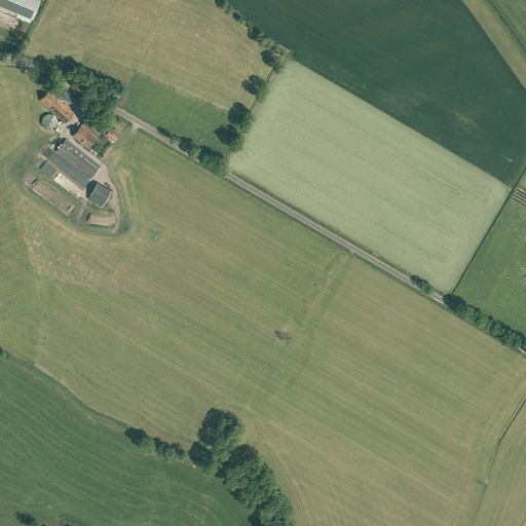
[(0,0),(0,4),(32,19),(39,0),(0,0)]
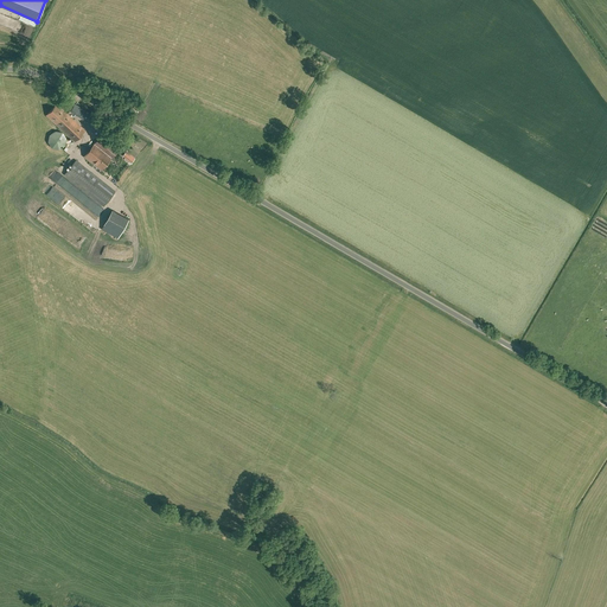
[(138,112),(142,106),(136,102),(133,108),(138,112)]
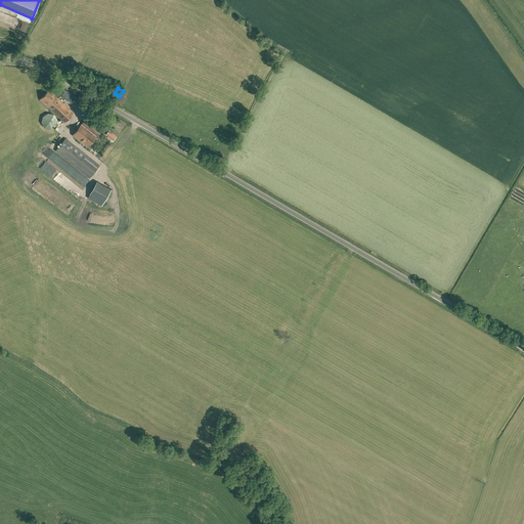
[(39,99),(48,107),(64,123),(74,113),(57,97),(48,89),(39,99)]
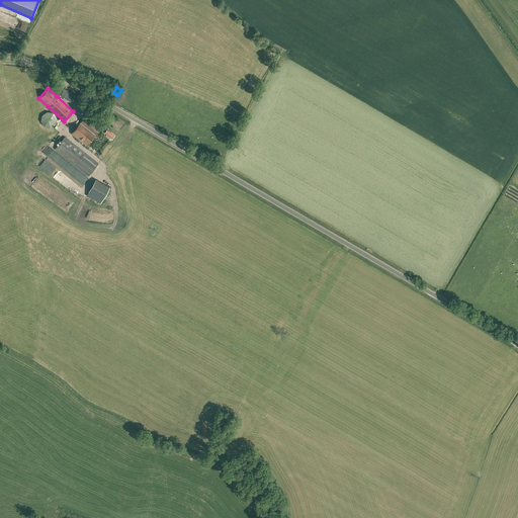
[(81,99),(64,89),(60,95),(78,105),(81,99)]
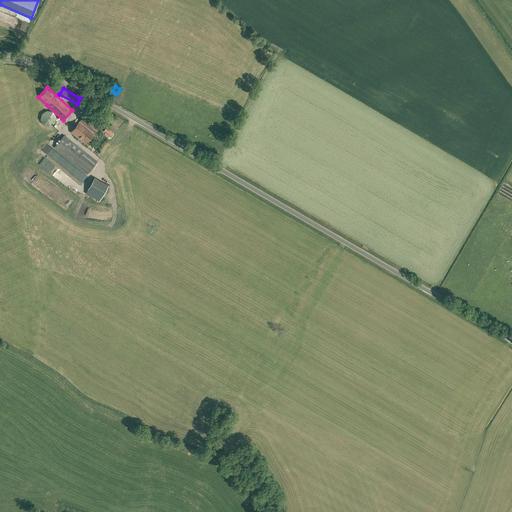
[(41,117),(41,118),(41,119),(41,120),(42,121),(42,122),(43,123),(44,124),(45,124),(46,125),(47,125),(48,125),(49,125),(50,125),(51,125),(51,124),(52,124),(53,123),(54,122),(55,121),(55,120),(55,119),(55,118),(55,117),(55,116),(55,115),(54,114),(53,113),(52,112),(51,111),(50,111),(49,111),(48,111),(47,111),(46,111),(45,111),(44,112),(43,113),(42,114),(42,115),(41,116),(41,117)]
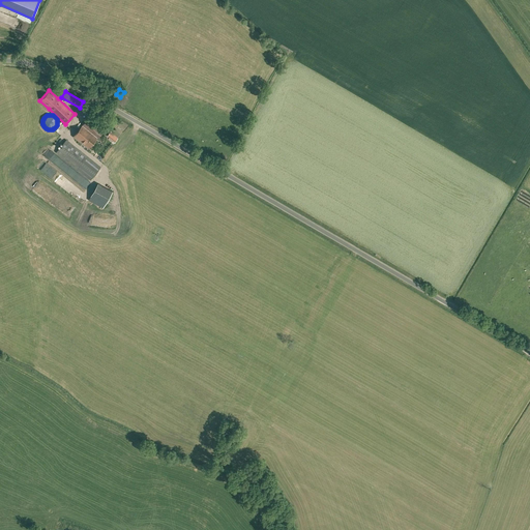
[(88,118),(74,137),(81,143),(88,149),(104,129),(95,123),(88,118)]
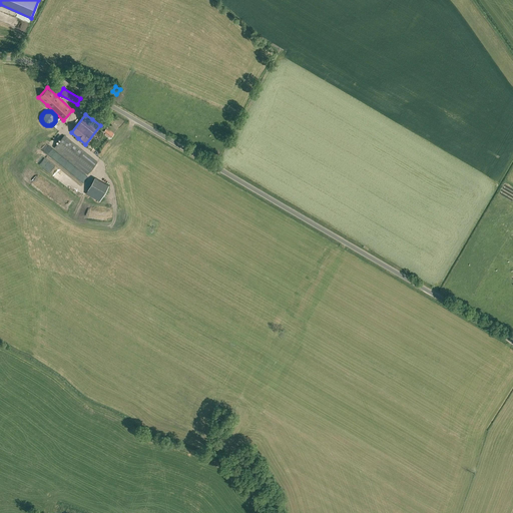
[(54,148),(57,149),(87,174),(97,161),(65,135),(54,148)]
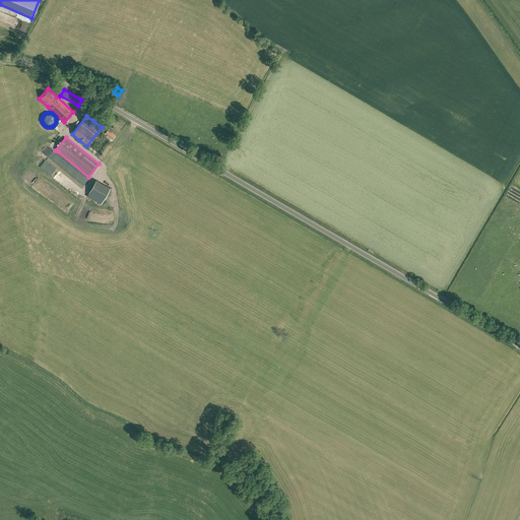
[(101,204),(111,188),(96,180),(86,196),(101,204)]
